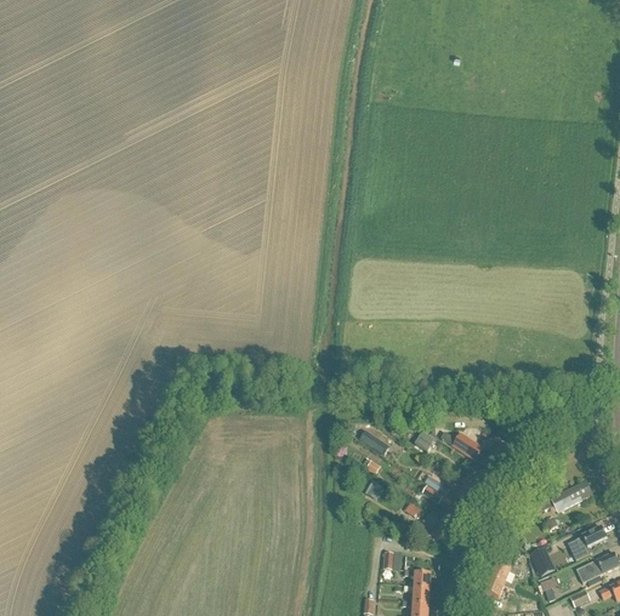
[(384,454),(390,445),(365,429),(359,437),(384,454)]
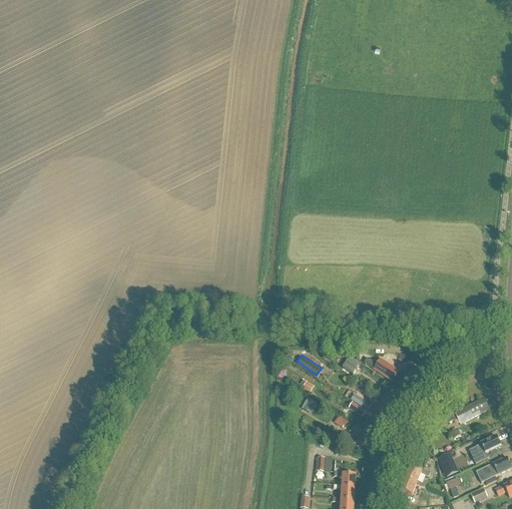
[(362,362),(371,365),(373,360),(365,356),(362,362)]
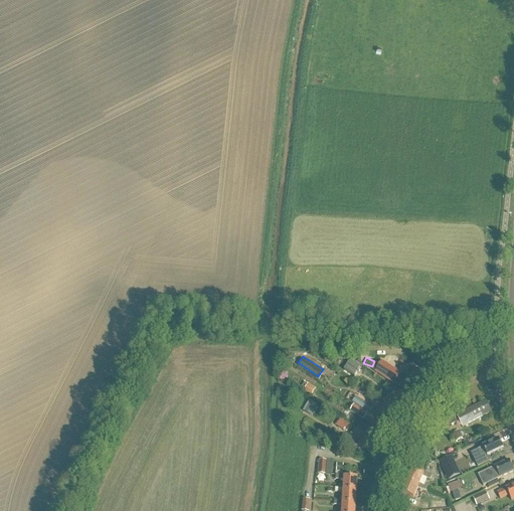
[(403,374),(399,372),(399,371),(381,359),(374,370),(393,381),(394,380),(398,384),(400,386),(401,385),(408,392),(412,388),(424,376),(415,367),(415,368),(412,365),(403,374)]
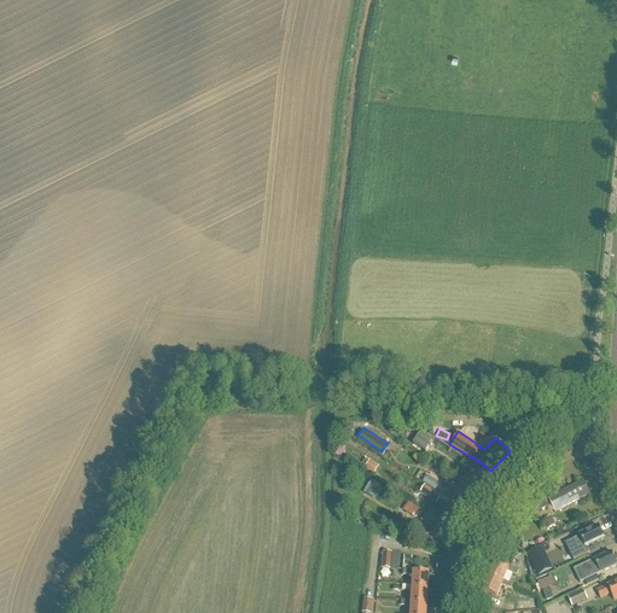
[(368,456),(364,465),(373,470),(378,461),(368,456)]
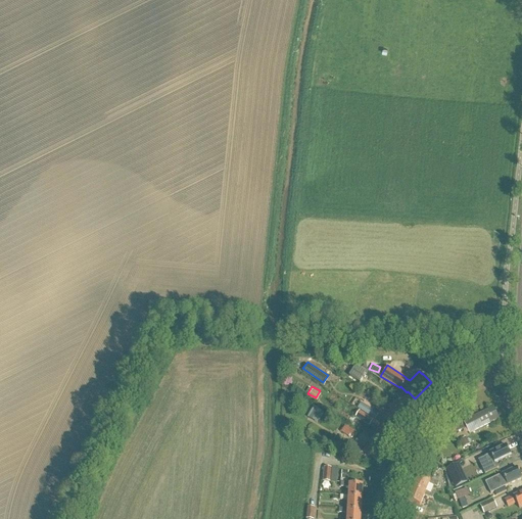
[(377,390),(370,400),(375,404),(382,393),(377,390)]
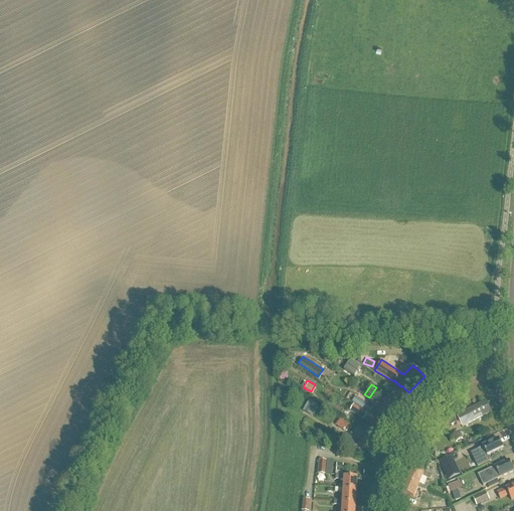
[(384,400),(398,409),(405,397),(391,389),(384,400)]
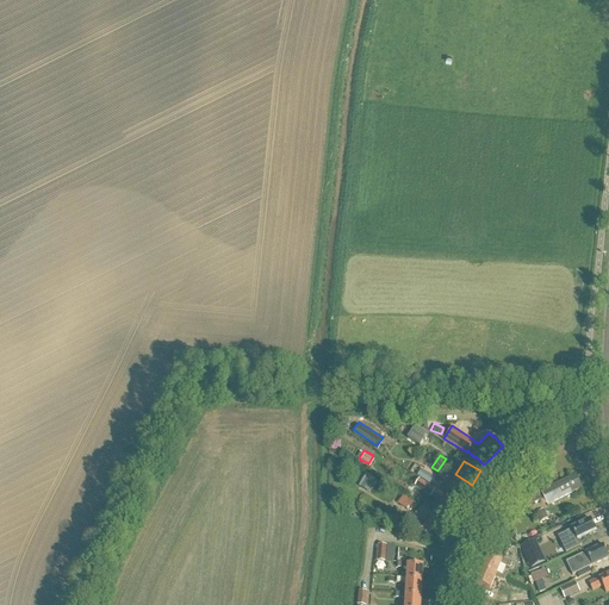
[(421,467),(417,473),(436,485),(440,479),(421,467)]
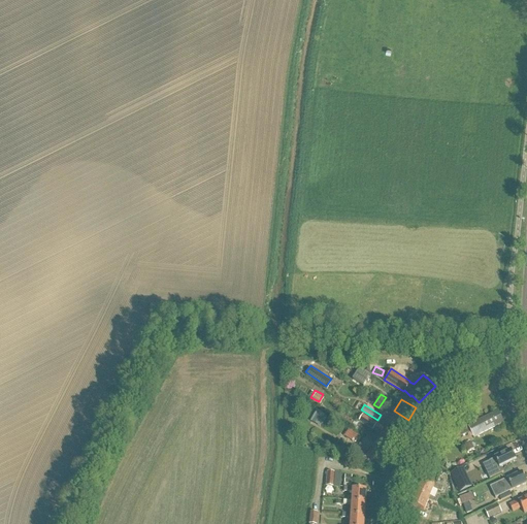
[(316,408),(309,419),(319,424),(325,414),(316,408)]
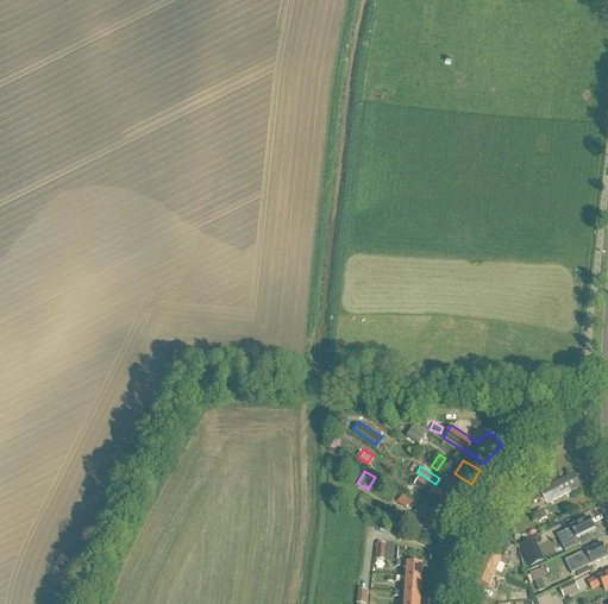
[(537,484),(524,490),(530,501),(541,495),(545,502),(581,485),(574,471),(539,488),(537,484)]
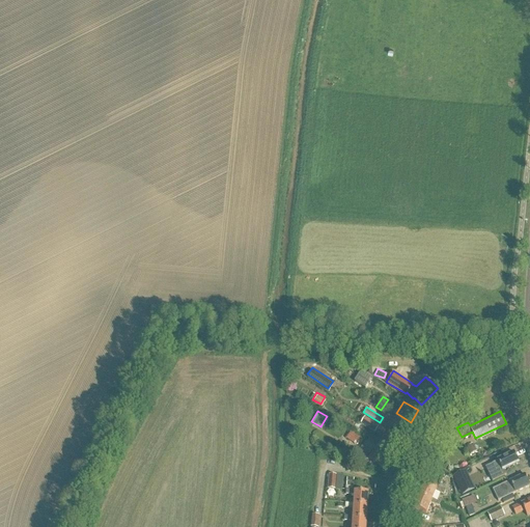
[(396,413),(389,424),(402,434),(411,422),(396,413)]
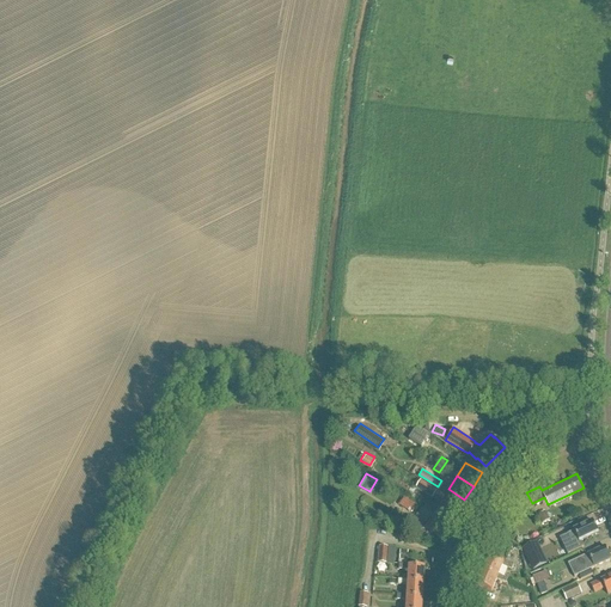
[(437,488),(421,478),(416,484),(432,495),(437,488)]
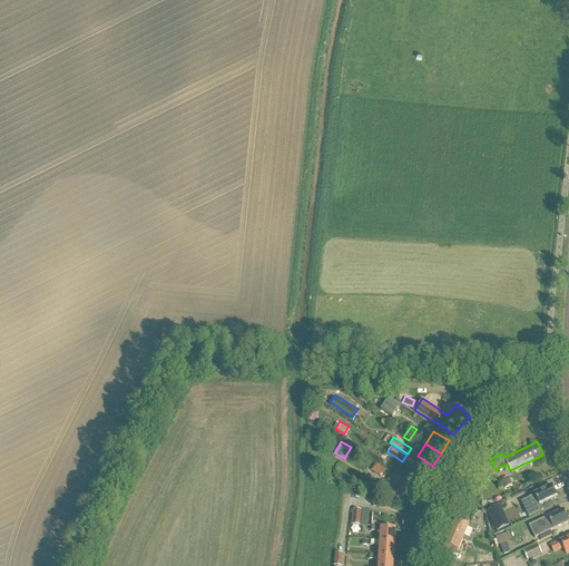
[(371,466),(383,476),(389,468),(375,459),(371,466)]
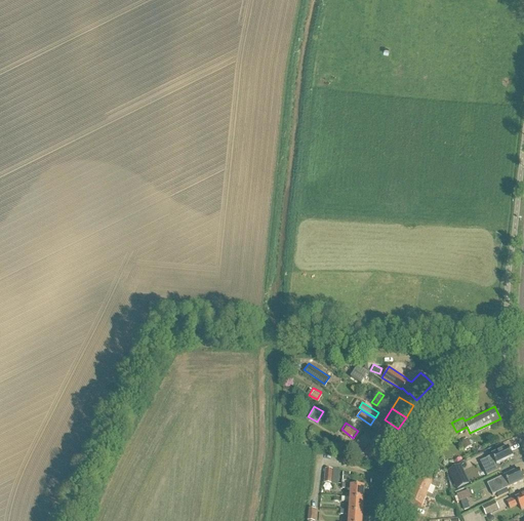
[(371,440),(386,448),(393,437),(378,428),(371,440)]
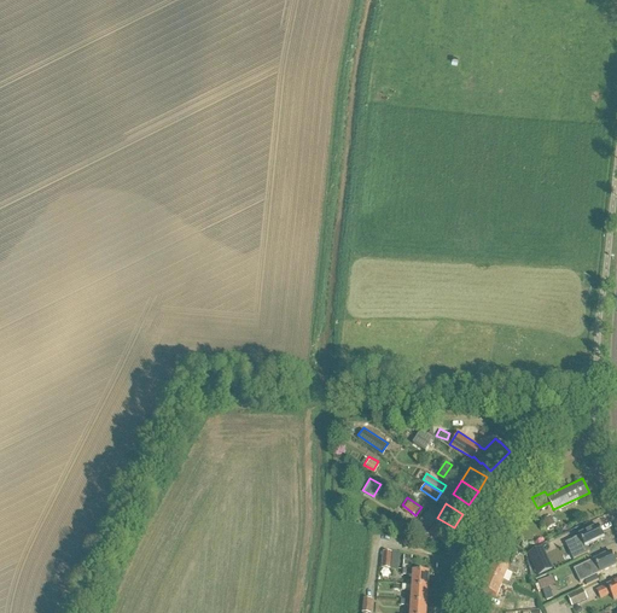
[(554,521),(549,513),(543,517),(548,525),(554,521)]
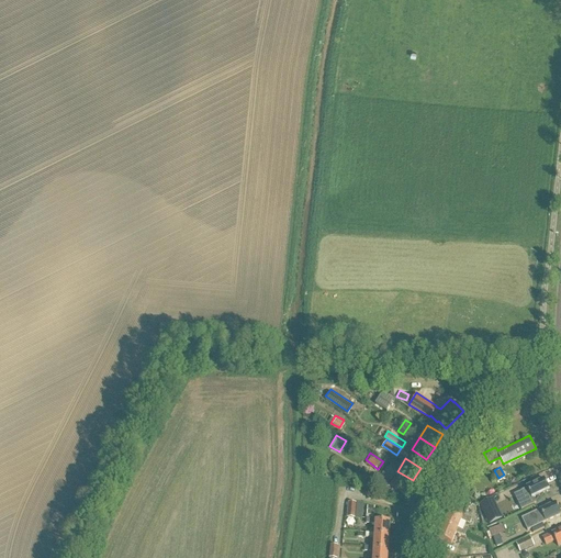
[(397,471),(390,483),(404,492),(413,480),(397,471)]
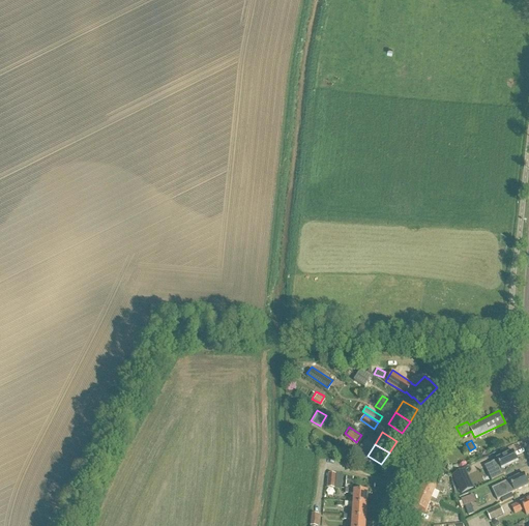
[(496,458),(491,460),(491,461),(483,464),(491,477),(504,471),(502,466),(518,460),(512,449),(496,458)]
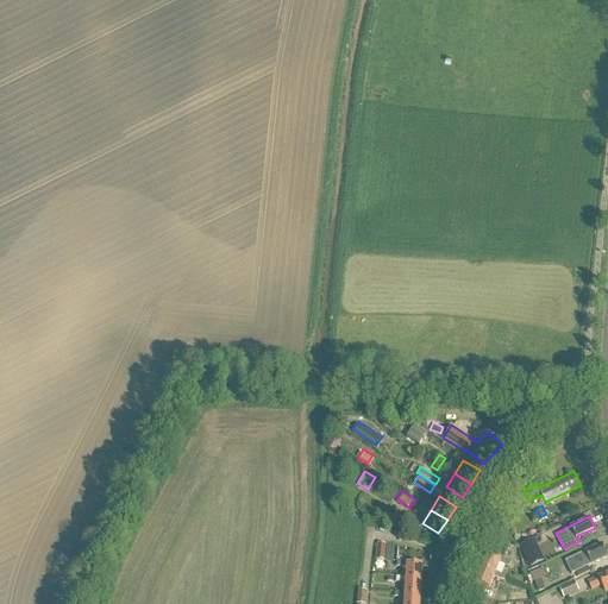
[(532,536),(518,543),(528,565),(544,558),(533,536),(532,536)]
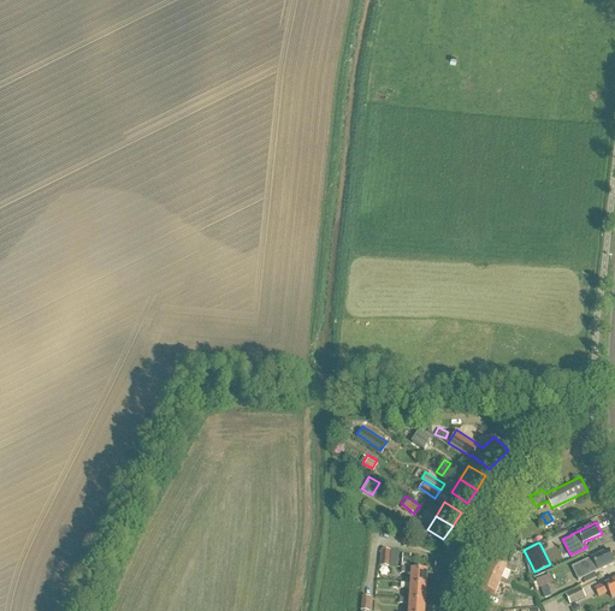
[(389,564),(390,547),(380,547),(379,564),(389,564)]
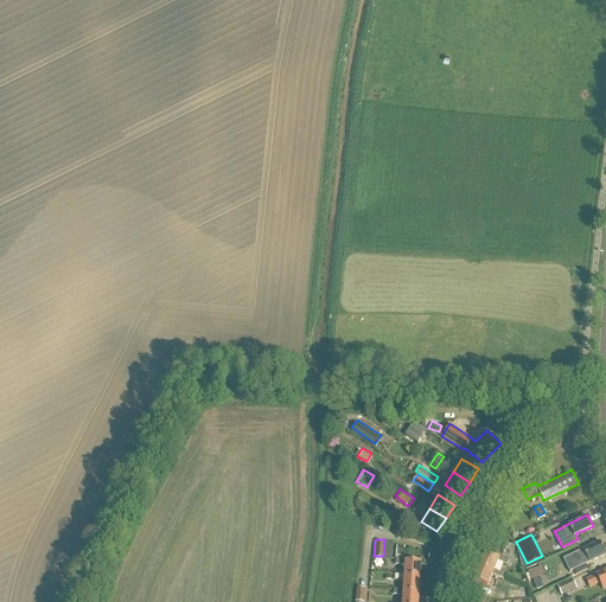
[(599,539),(582,548),(581,548),(562,556),(569,570),(588,561),(588,559),(605,552),(599,539)]
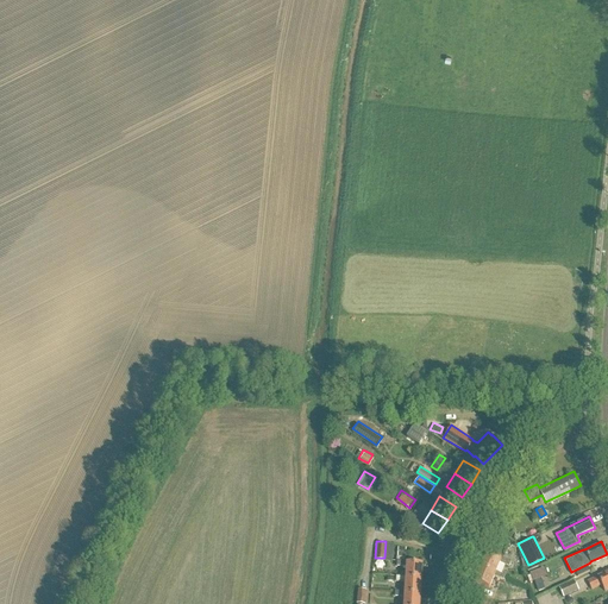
[(508,564),(511,559),(501,555),(500,558),(486,551),(480,565),(494,571),(495,570),(499,560),(508,564)]
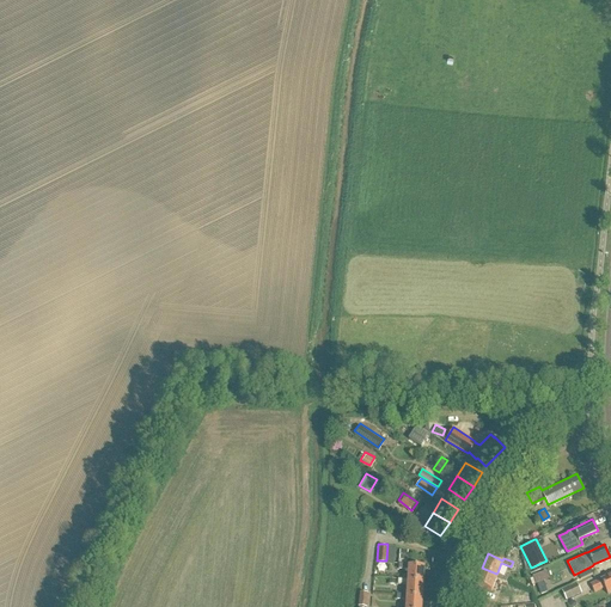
[(425,565),(408,565),(409,563),(398,562),(398,566),(408,568),(408,577),(407,580),(423,581),(425,565)]
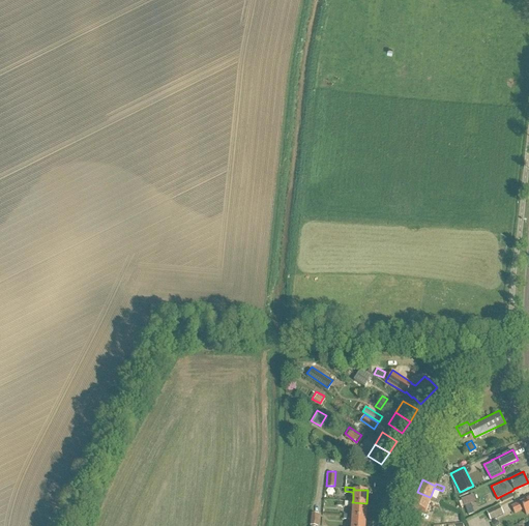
[(417,492),(412,504),(424,510),(429,500),(437,503),(439,499),(431,496),(430,497),(417,492)]
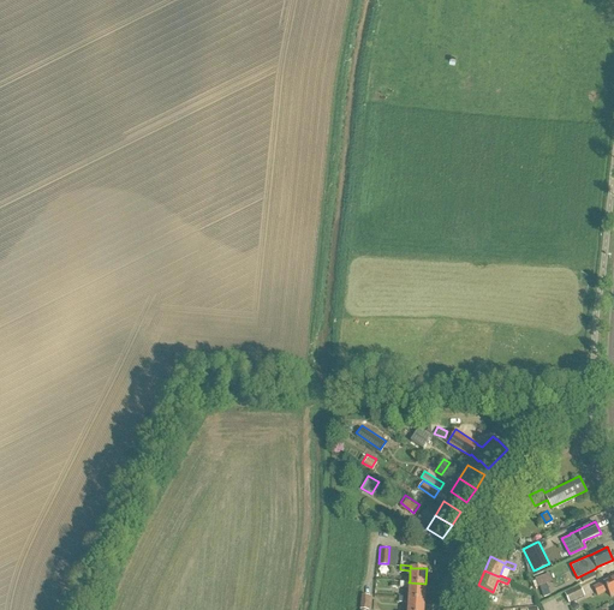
[(537,584),(550,578),(548,570),(534,575),(537,584)]
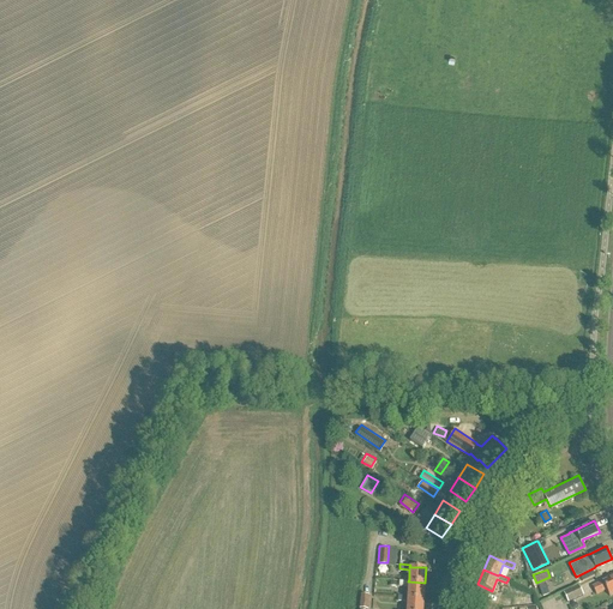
[(612,573),(592,584),(595,591),(606,586),(608,594),(612,590),(612,573)]
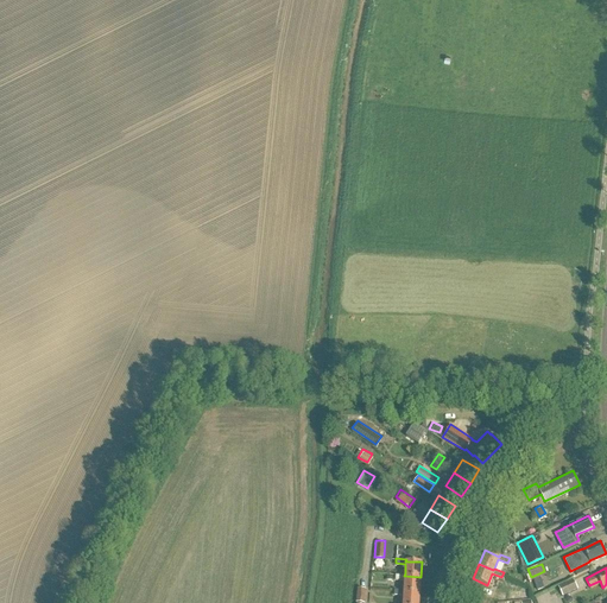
[(404,589),(404,591),(419,592),(421,577),(404,576),(405,573),(394,573),(394,578),(404,579),(404,589)]
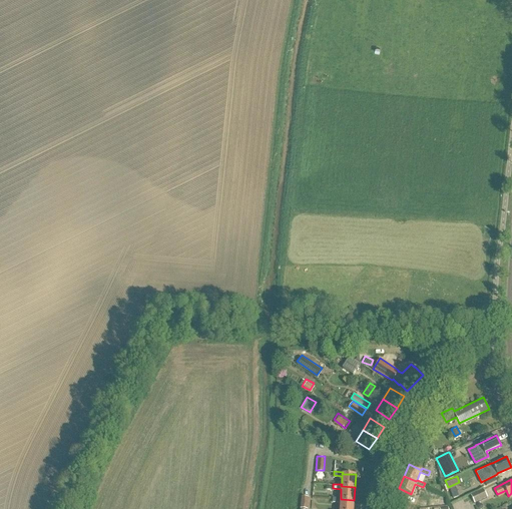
[(474,501),(487,495),(483,487),(470,493),(474,501)]
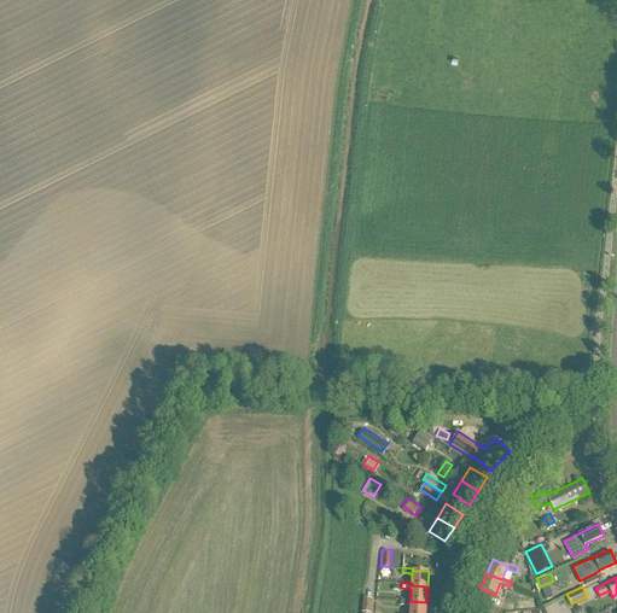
[(362,595),(361,609),(370,611),(371,596),(362,595)]
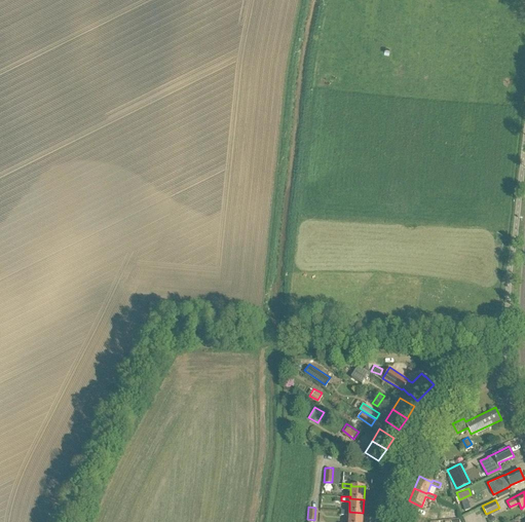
[(347,521),(362,521),(363,513),(349,512),(349,510),(341,509),(340,514),(348,514),(347,521)]
